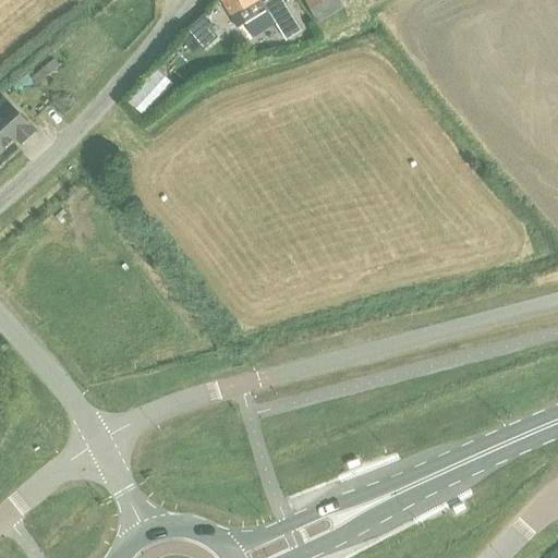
[(220,0),(232,17),(237,26),(244,22),(253,37),(268,27),(276,23),(278,27),(286,38),(287,40),(290,38),(301,32),(296,23),(286,5),(281,0),(268,0),(268,1),(264,3),(261,0),(220,0)]
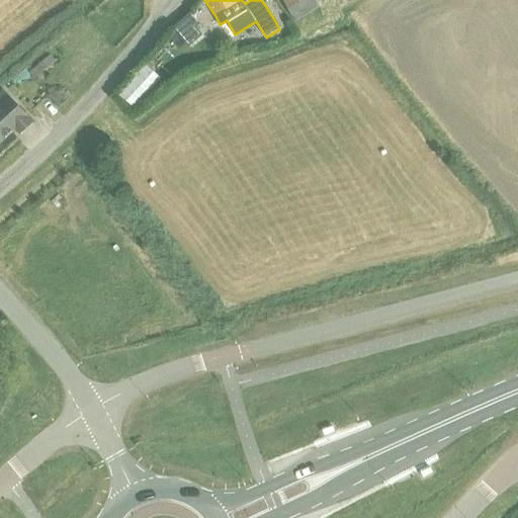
[(278,0),(291,21),(317,6),(313,0),(278,0)]
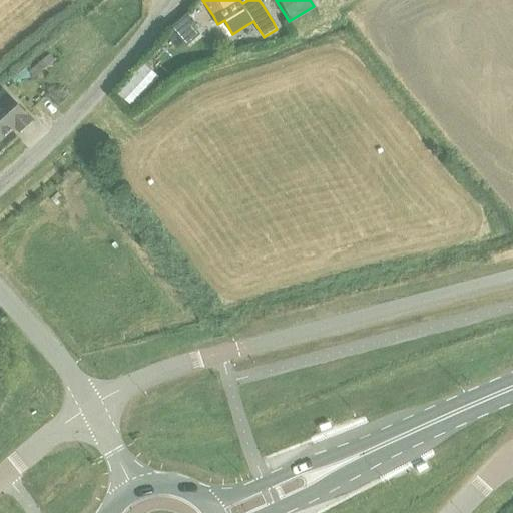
[(183,18),(172,28),(188,46),(199,36),(191,28),(196,23),(188,14),(183,18)]
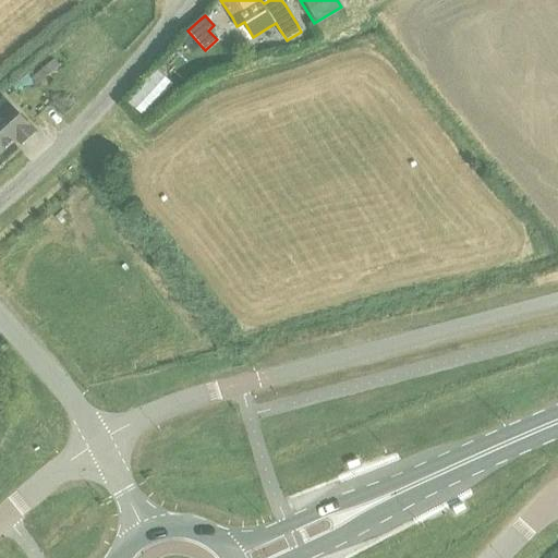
[(51,62),(43,69),(48,75),(57,69),(51,62)]
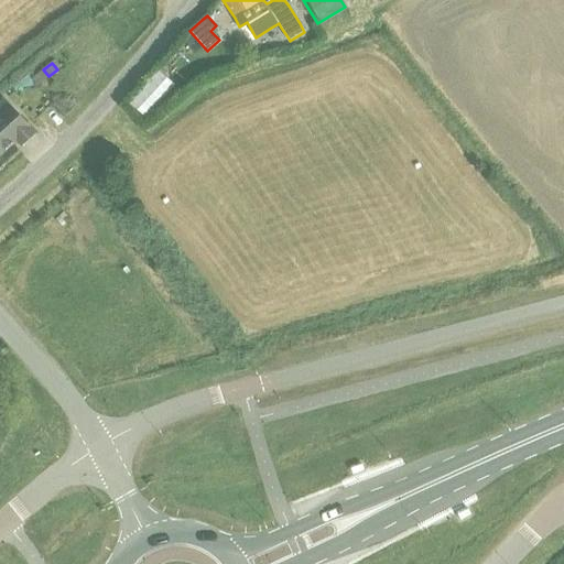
[(0,154),(17,140),(22,147),(36,133),(4,99),(0,104),(0,154)]
